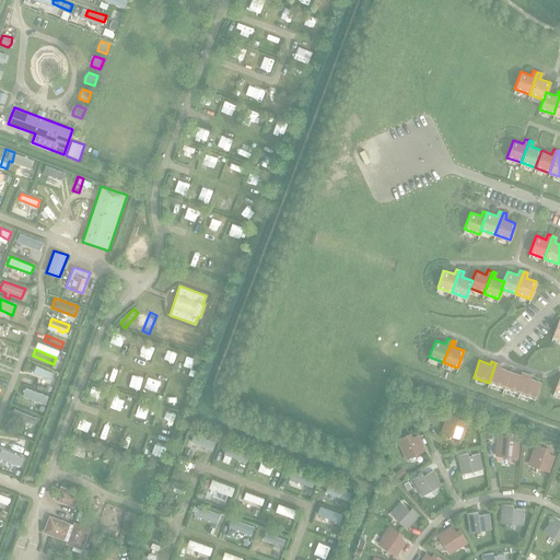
[(503,388),(510,371),(500,368),(501,364),(496,363),(489,383),(503,388)]
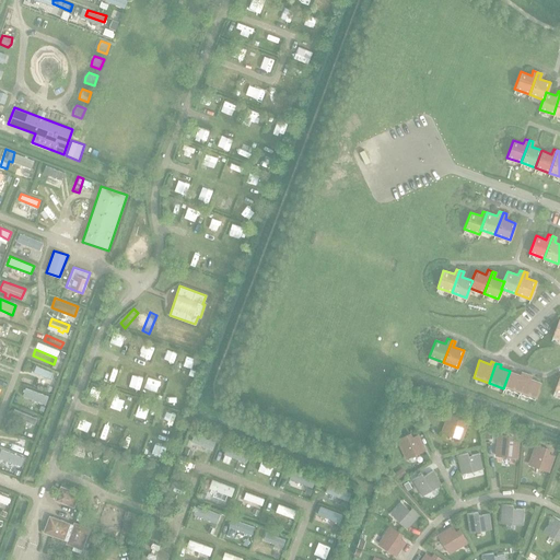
[(49,378),(53,372),(35,364),(33,371),(43,376),(43,377),(45,378),(46,377),(49,378)]
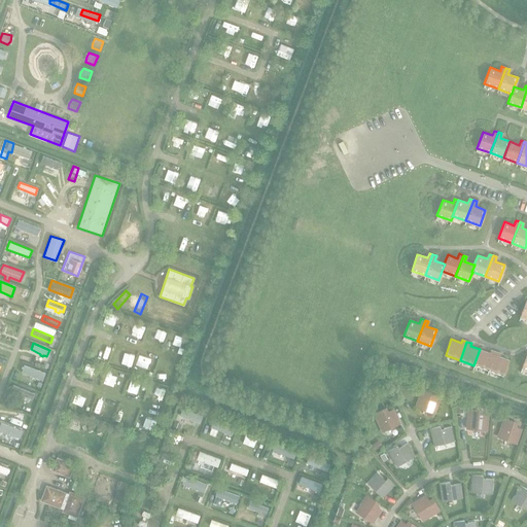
[(488,371),(495,351),(490,350),(489,353),(480,349),(473,365),(488,371)]
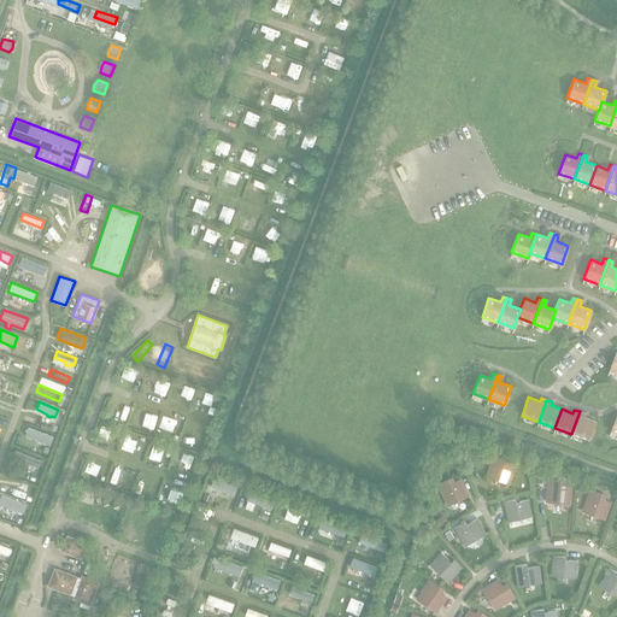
[(580,411),(571,434),(588,440),(595,422),(583,417),(585,413),(580,411)]
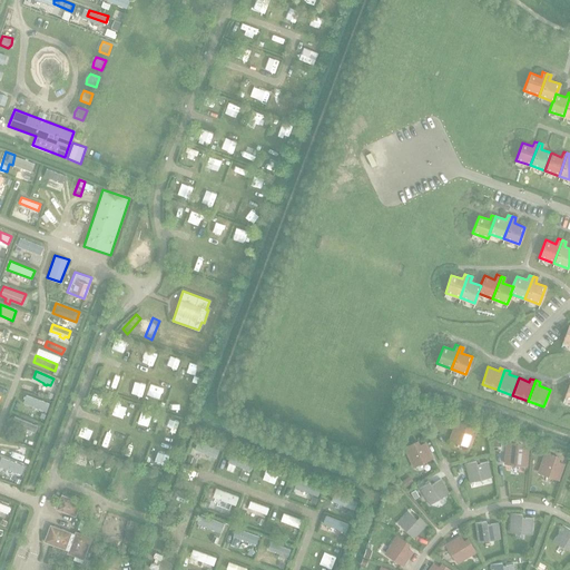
[(46,410),(49,402),(30,395),(28,402),(38,406),(38,408),(41,410),(41,408),(46,410)]
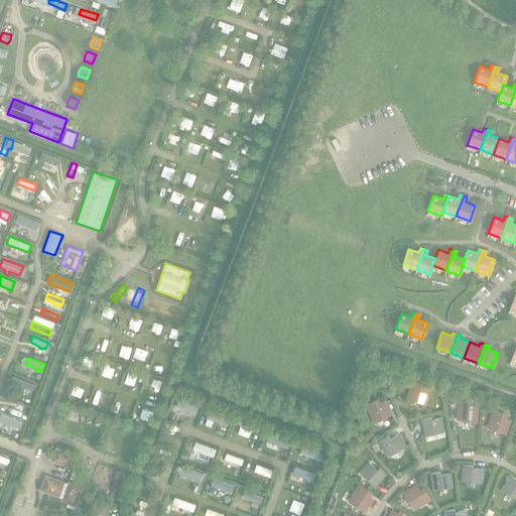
[(30,391),(33,385),(12,376),(9,383),(19,386),(18,388),(22,389),(23,388),(30,391)]
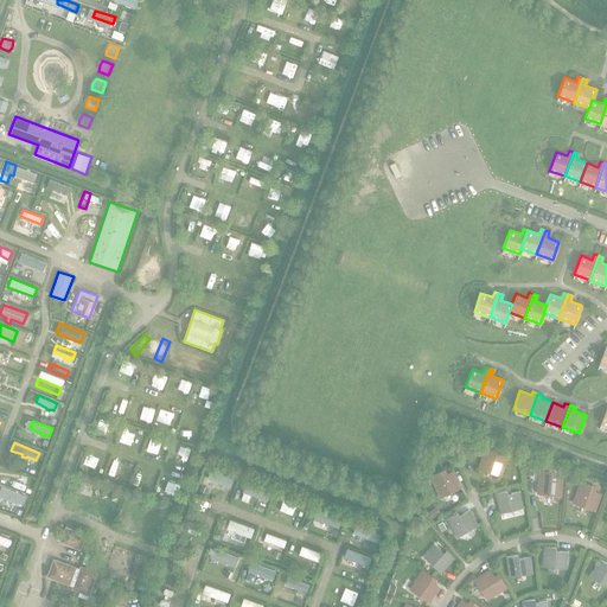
[(479,467),(499,474),(505,459),(491,454),(493,449),(486,447),(479,467)]
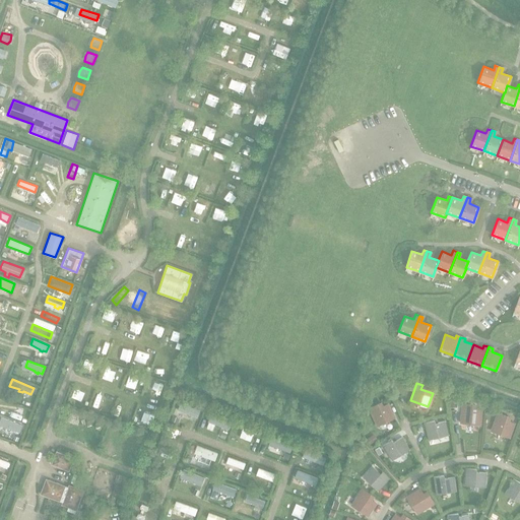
[(387,404),(380,407),(378,404),(369,408),(377,425),(393,416),(387,404)]
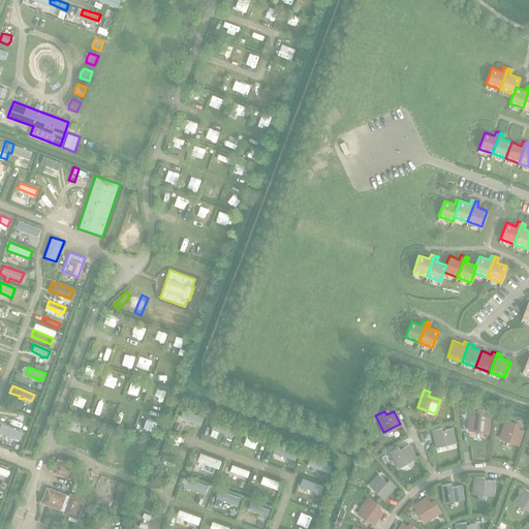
[(468,430),(487,432),(489,416),(476,415),(476,411),(470,411),(468,430)]
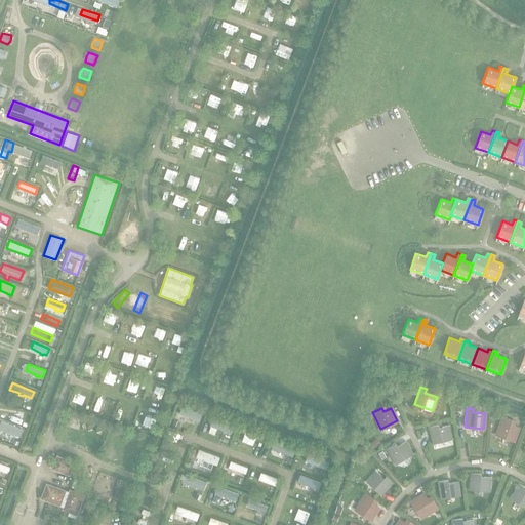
[(495,435),(514,441),(518,428),(510,425),(512,420),(502,417),(495,435)]
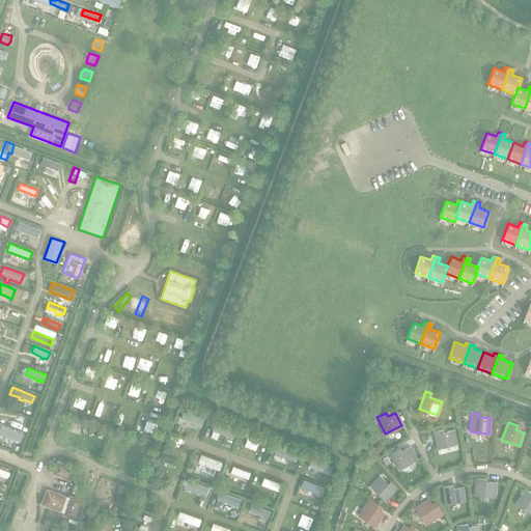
[(0,430),(0,432),(21,441),(23,434),(2,426),(0,430)]
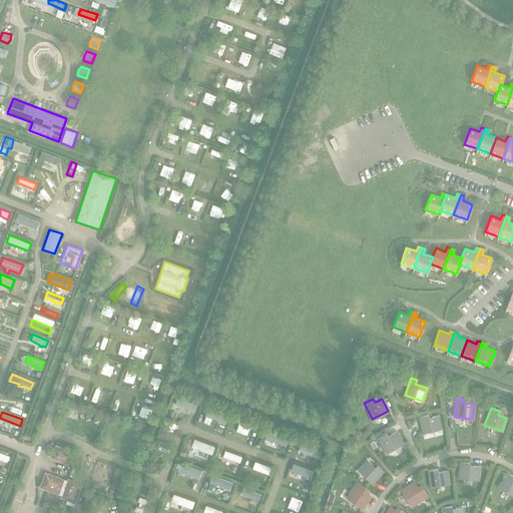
[(438,415),(428,418),(427,415),(418,417),(422,434),(442,429),(438,415)]
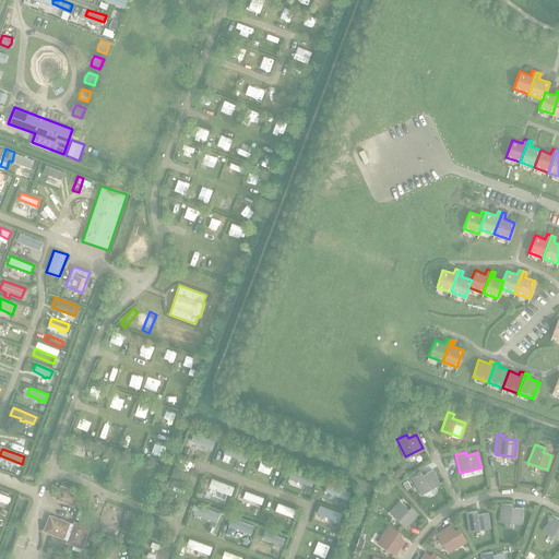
[(421,495),(439,483),(431,470),(421,476),(419,473),(412,478),(421,495)]
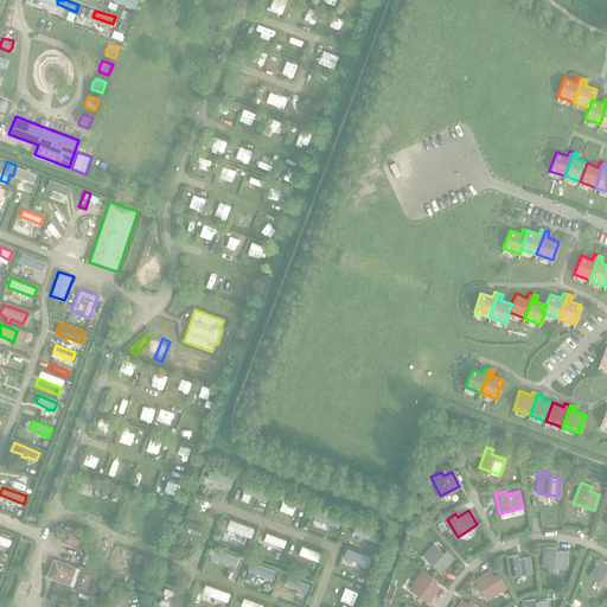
[(59,542),(80,549),(85,535),(65,526),(59,542)]
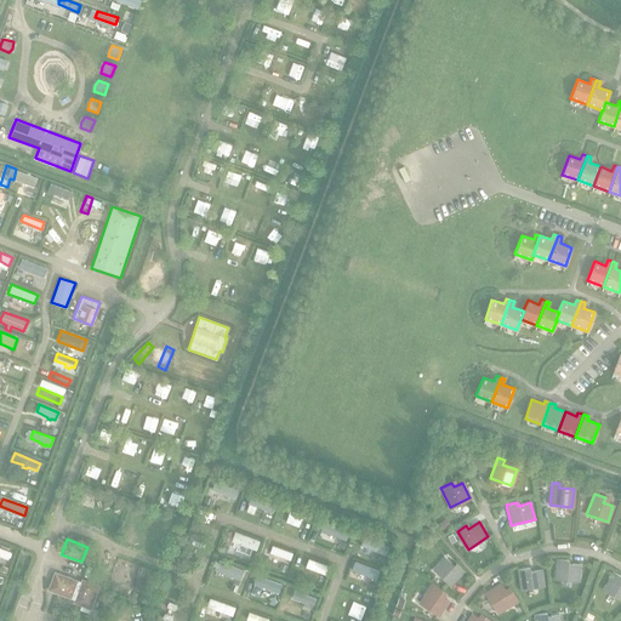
[(0,556),(7,559),(10,552),(0,547),(0,556)]
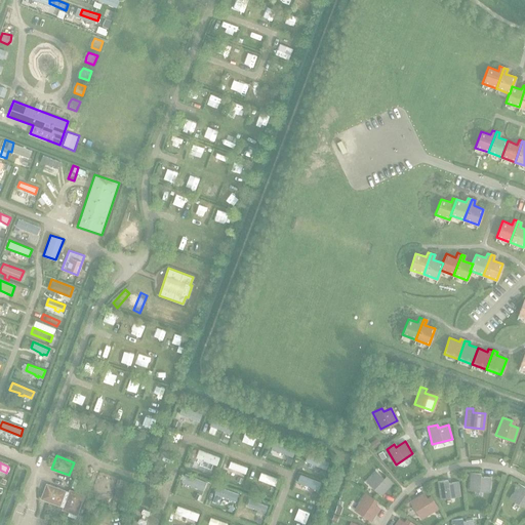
[(386,476),(384,479),(375,471),(366,482),(380,495),(393,483),(386,476)]
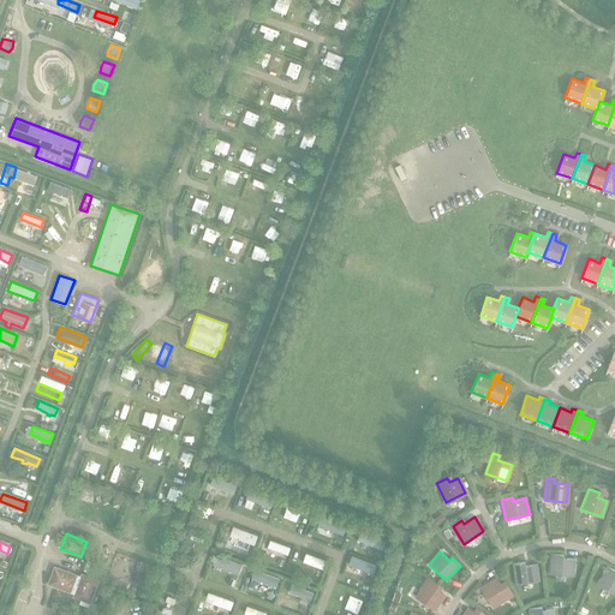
[(549,574),(573,575),(574,559),(561,557),(561,554),(550,554),(549,574)]
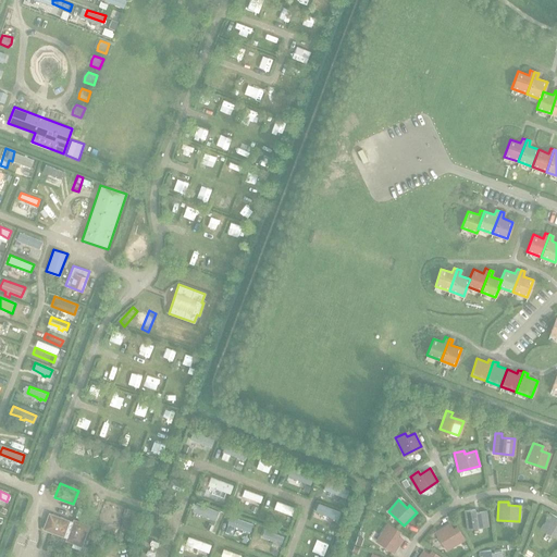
[(485,510),(474,512),(473,509),(463,510),(467,529),(489,525),(485,510)]
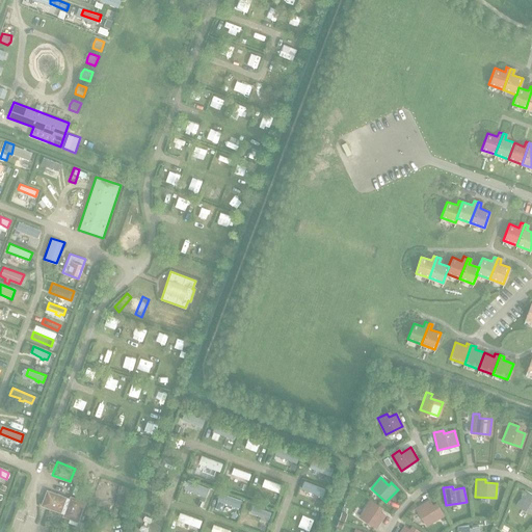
[(515,505),(531,514),(531,497),(531,496),(531,494),(525,489),(515,505)]
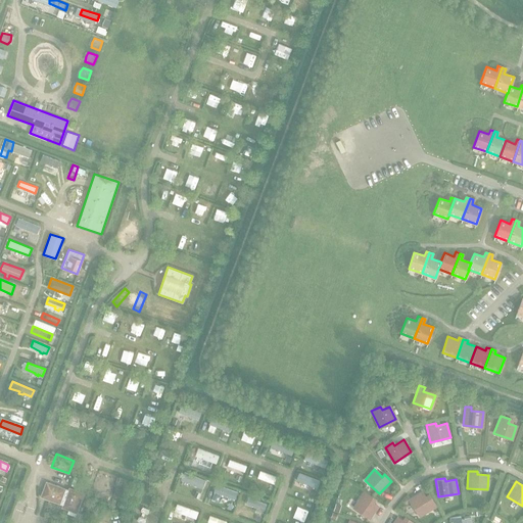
[(68,486),(67,489),(46,482),(40,496),(59,504),(61,505),(60,507),(77,513),(84,492),(68,486)]
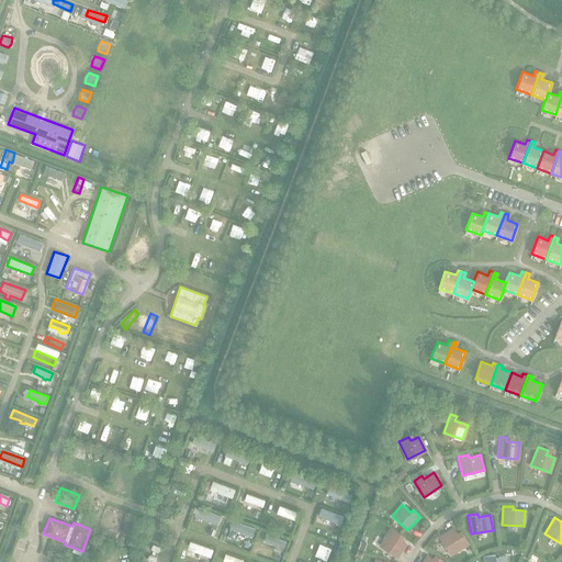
[(120,535),(130,538),(134,527),(124,524),(120,535)]
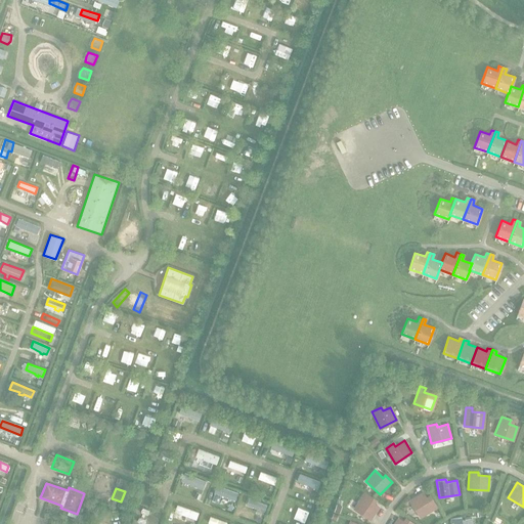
[(125,492),(121,504),(118,501),(116,506),(122,508),(124,504),(126,505),(128,498),(127,498),(128,495),(127,494),(128,493),(125,492)]
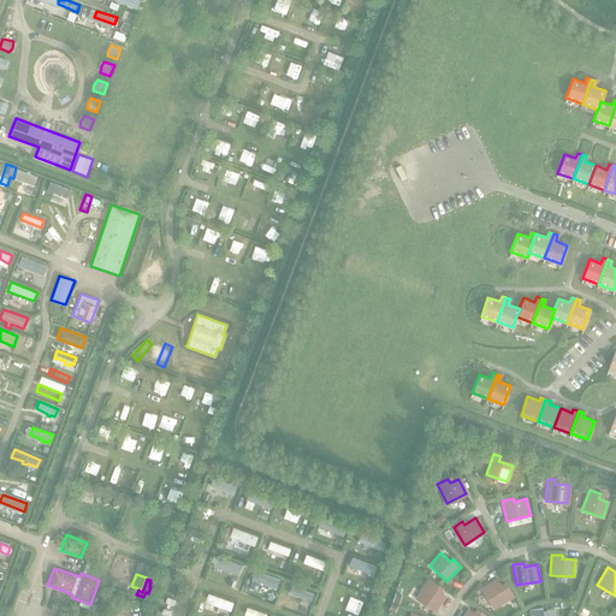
[(416,598),(434,610),(444,596),(432,588),(434,584),(428,580),(416,598)]
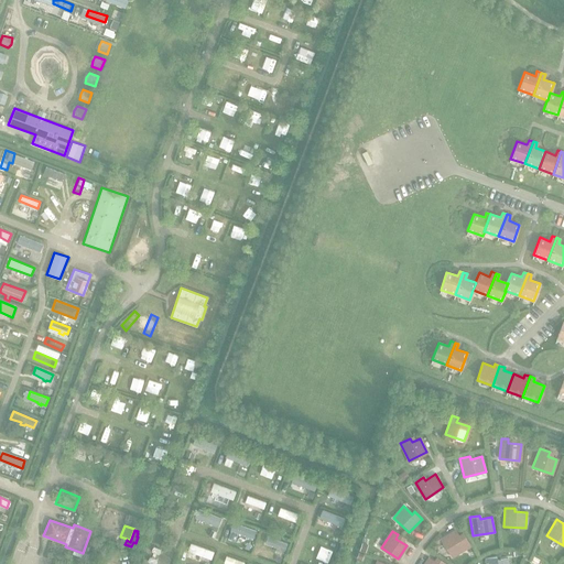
[(466,540),(462,542),(455,531),(442,539),(452,556),(469,545),(466,540)]
